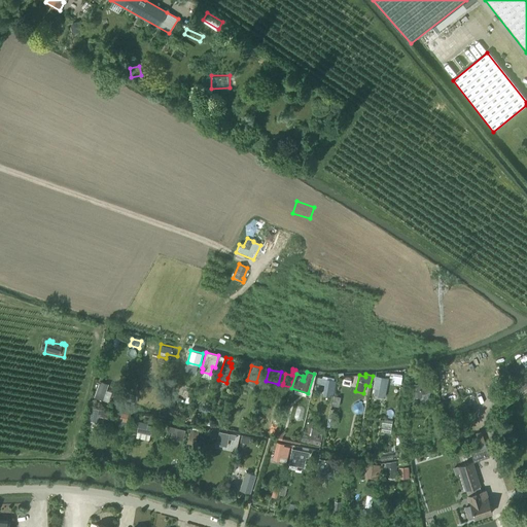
[(390,378),(392,379),(392,383),(396,383),(401,384),(401,380),(402,375),(397,375),(393,374),(393,376),(390,376),(390,378)]
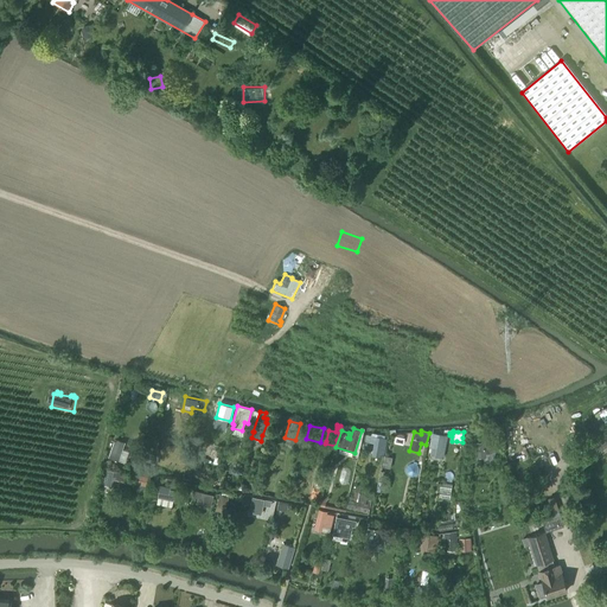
[(364,434),(363,441),(374,442),(371,455),(381,457),(381,454),(384,454),(387,438),(377,436),(377,434),(371,433),(371,432),(368,432),(368,434),(364,434)]
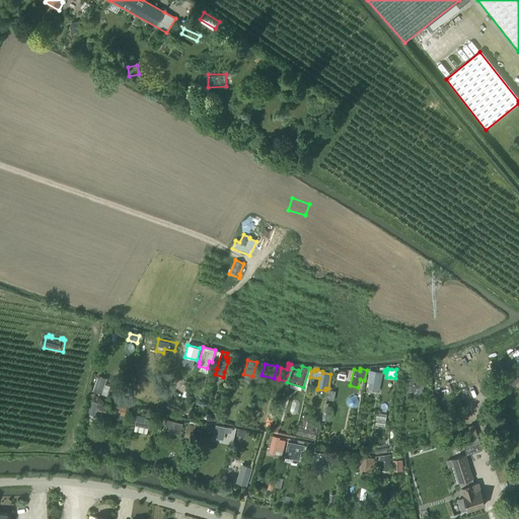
[(379,391),(383,372),(370,370),(368,380),(370,380),(368,389),(379,391)]
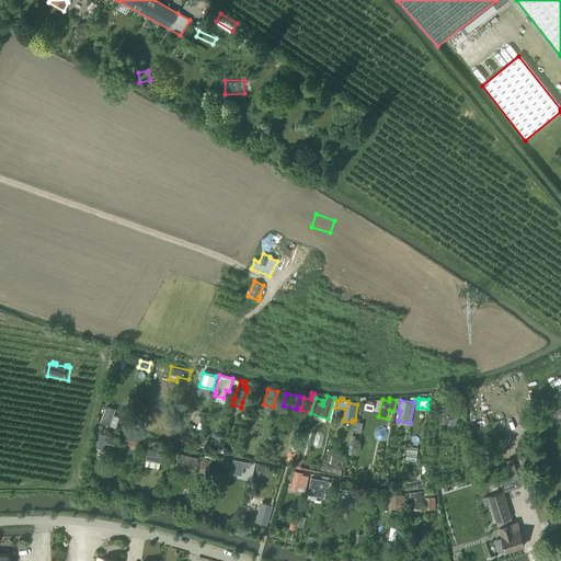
[(438,409),(441,424),(447,423),(447,427),(458,426),(457,418),(461,418),(460,407),(447,408),(438,409)]
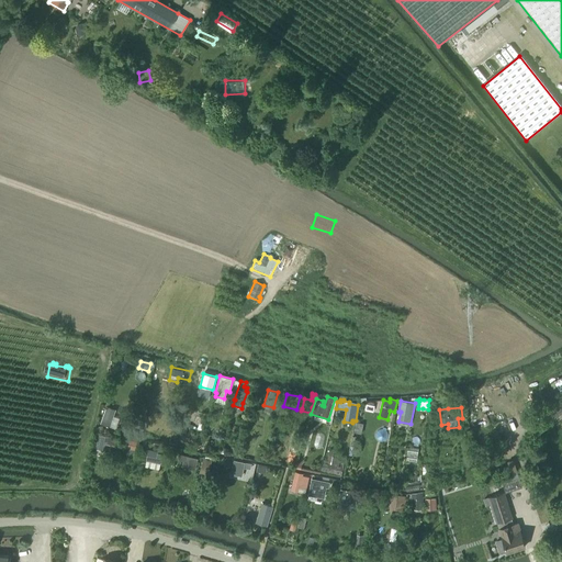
[(105,408),(100,424),(110,427),(112,420),(113,420),(114,417),(113,417),(115,412),(105,408)]
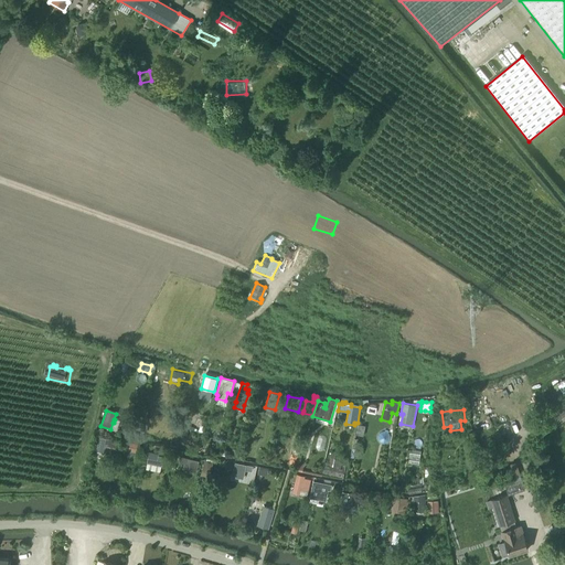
[(355,435),(363,437),(365,426),(358,424),(355,435)]
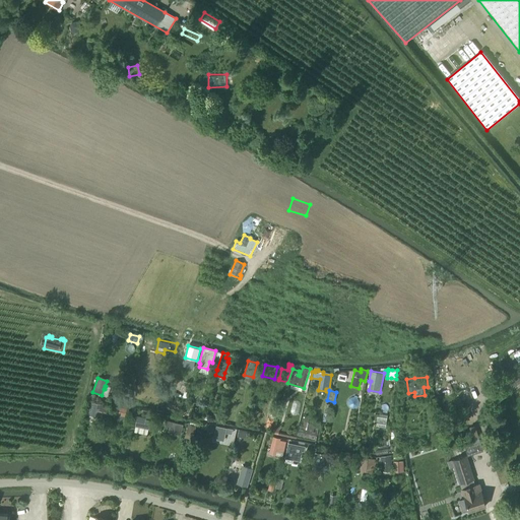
[(104,404),(90,401),(87,415),(100,418),(104,404)]
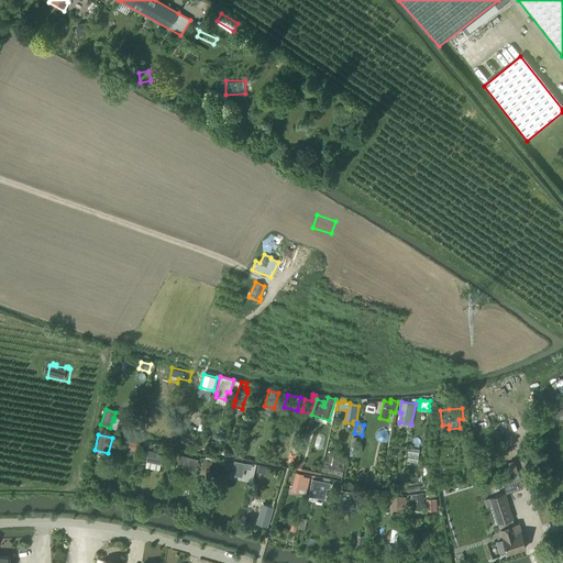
[(135,451),(138,444),(129,442),(128,449),(135,451)]
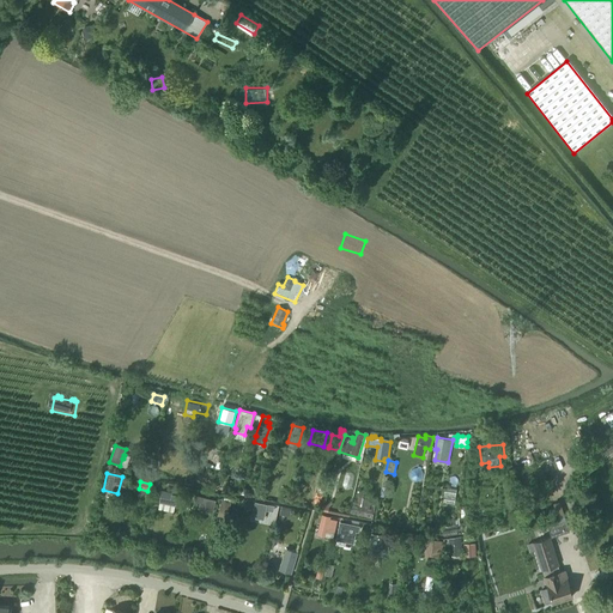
[(176,492),(164,490),(162,502),(174,504),(176,492)]
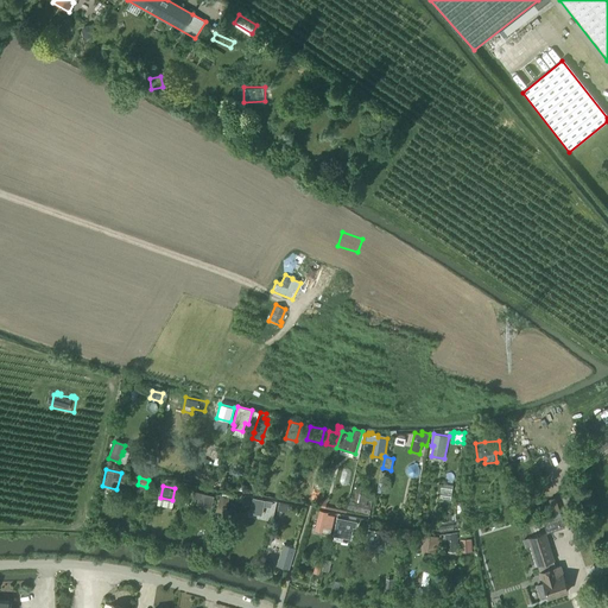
[(202,494),(198,510),(210,512),(215,492),(211,491),(209,496),(202,494)]
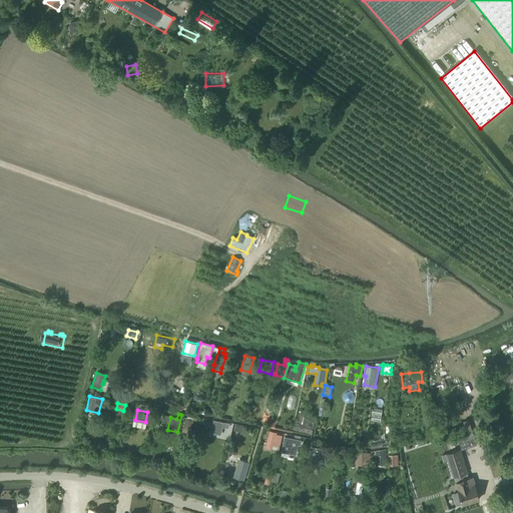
[(181,436),(189,438),(193,420),(185,418),(181,436)]
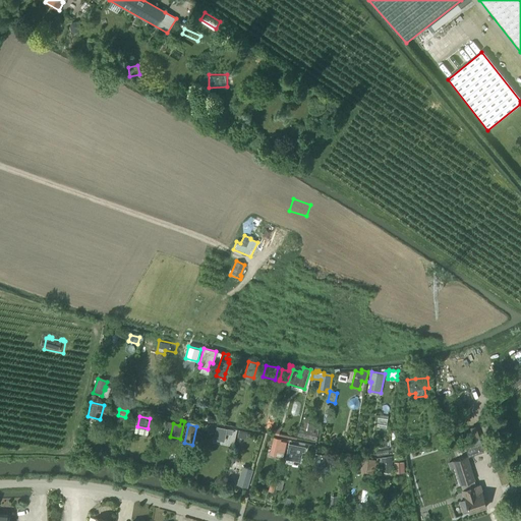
[(216,427),(214,440),(223,442),(225,428),(216,427)]
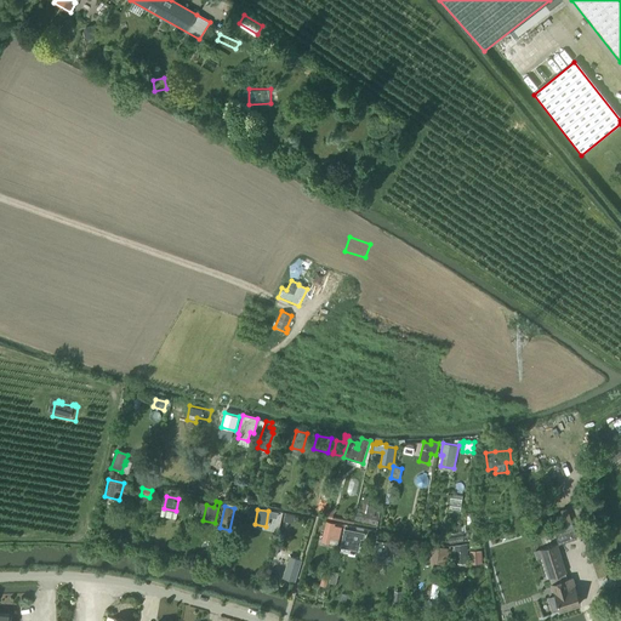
[(360,512),(358,511),(354,524),(377,530),(381,516),(377,516),(379,513),(375,513),(375,514),(364,512),(364,510),(362,510),(360,512)]
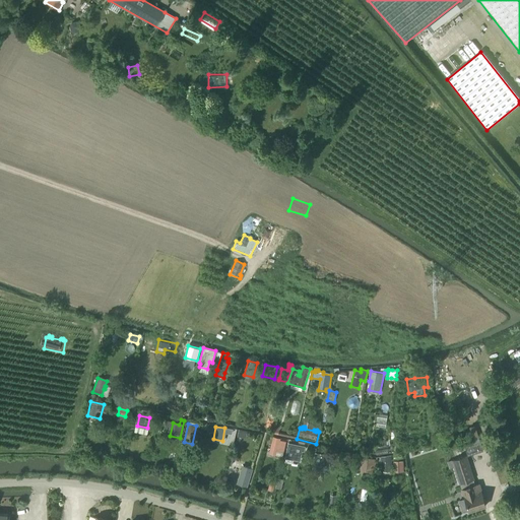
[(273,436),(269,453),(276,455),(276,453),(283,455),(286,441),(280,440),(280,438),(273,436)]
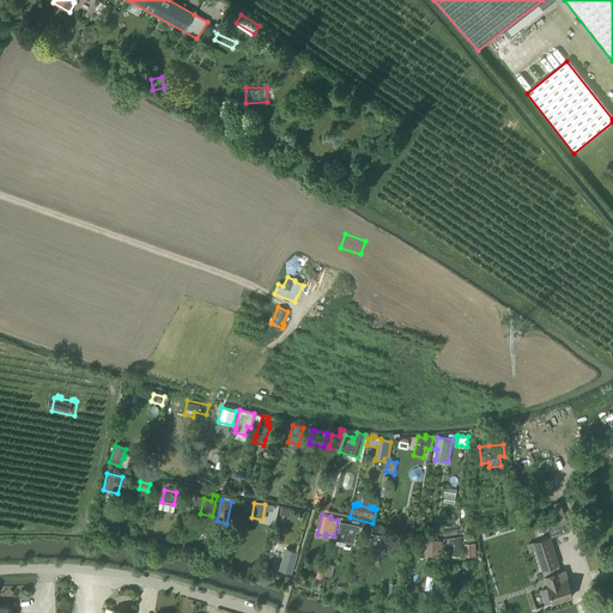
[(570,530),(566,520),(564,515),(560,517),(546,522),(552,538),(570,530)]
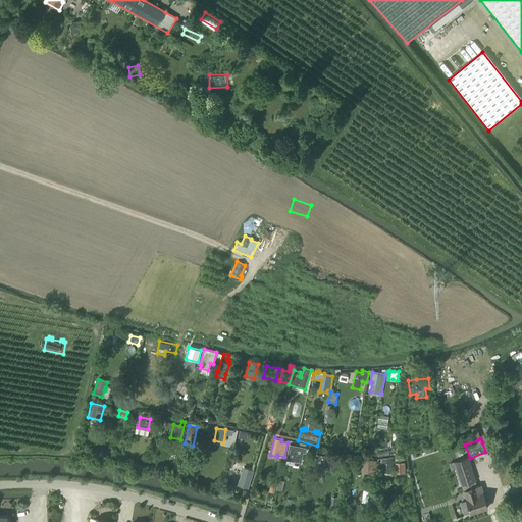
[(302,463),(304,453),(306,454),(307,448),(305,448),(290,445),(286,460),(302,463)]
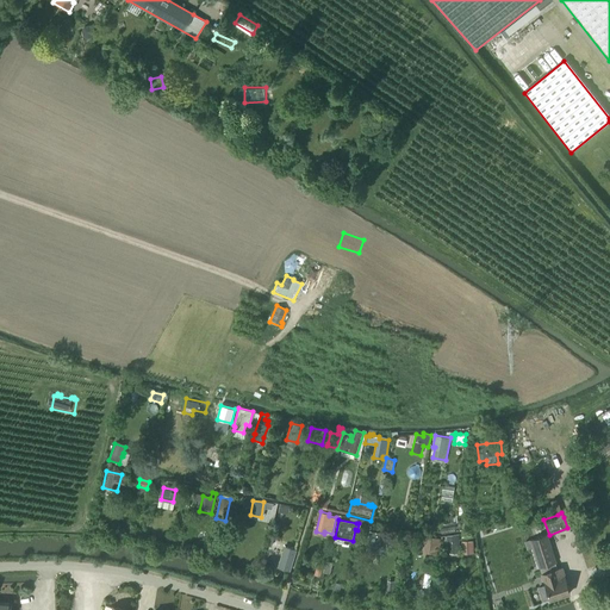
[(387,533),(368,531),(367,549),(385,551),(387,533)]
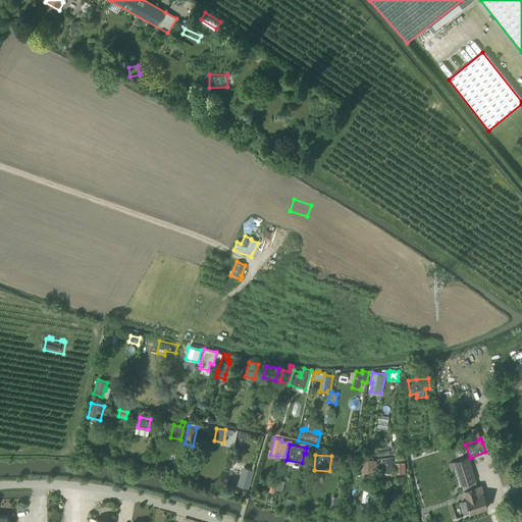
[(358,471),(375,474),(377,461),(361,457),(358,471)]
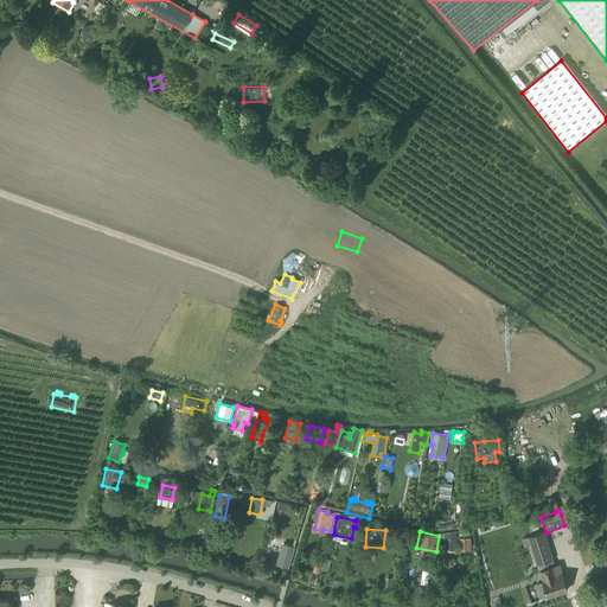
[(445,549),(458,548),(457,531),(442,532),(443,537),(440,537),(440,544),(443,543),(445,549)]
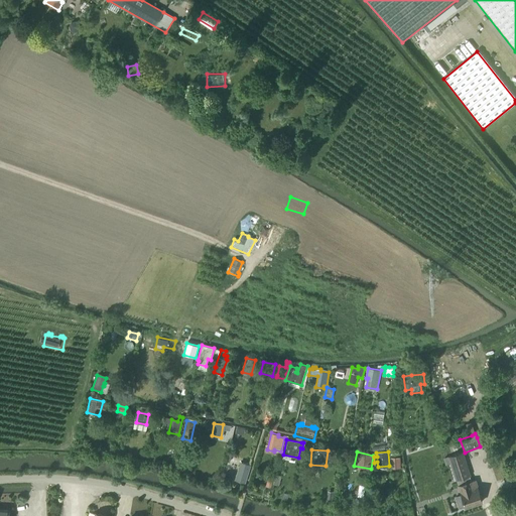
[(466,507),(482,502),(475,481),(472,482),(470,476),(463,453),(449,457),(466,507)]
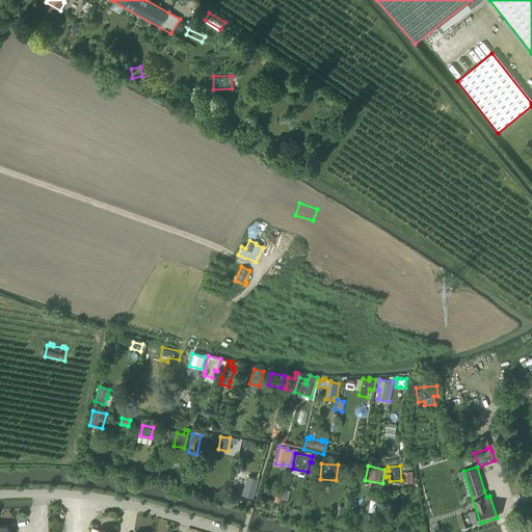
[(402,472),(403,483),(413,483),(413,472),(402,472)]
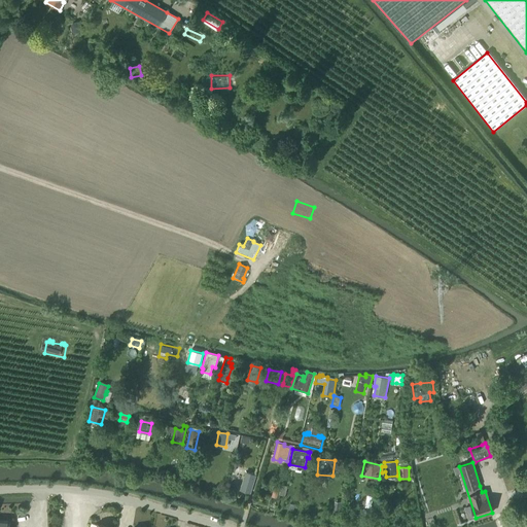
[(250,493),(255,476),(246,472),(241,490),(250,493)]
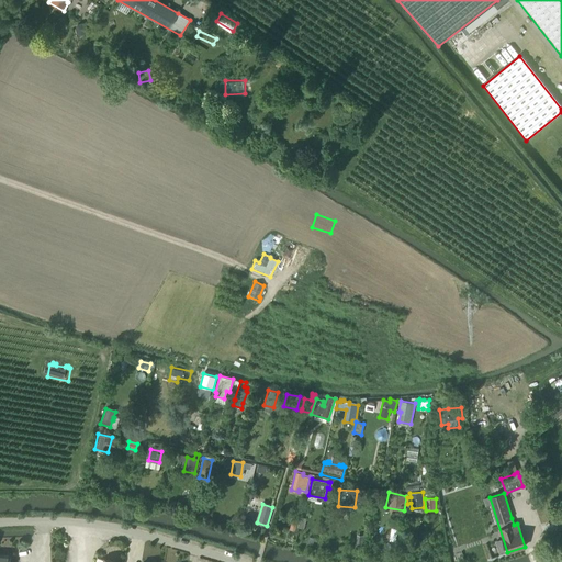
[(544,525),(548,535),(561,529),(561,521),(561,519),(544,525)]
